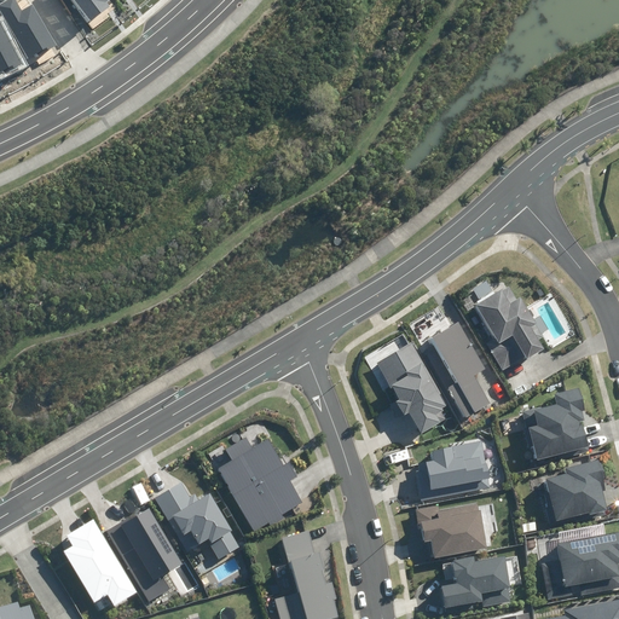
[(13,0),(0,0),(0,12),(29,61),(57,44),(32,4),(21,11),(13,0)]
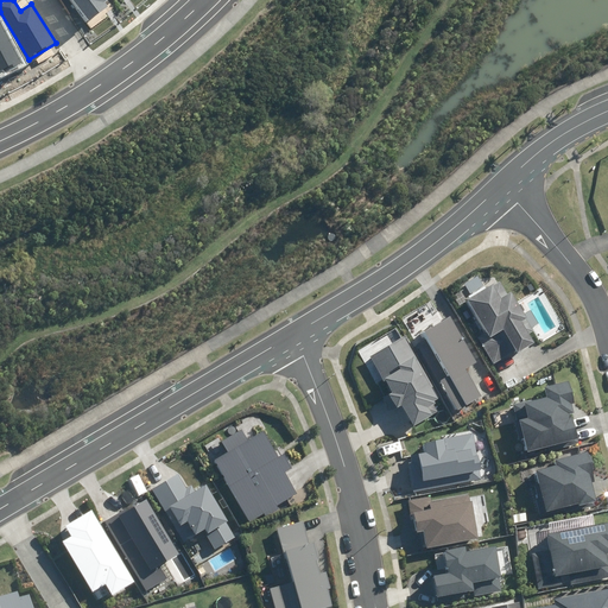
[(73,0),(89,21),(108,6),(106,2),(108,0),(73,0)]
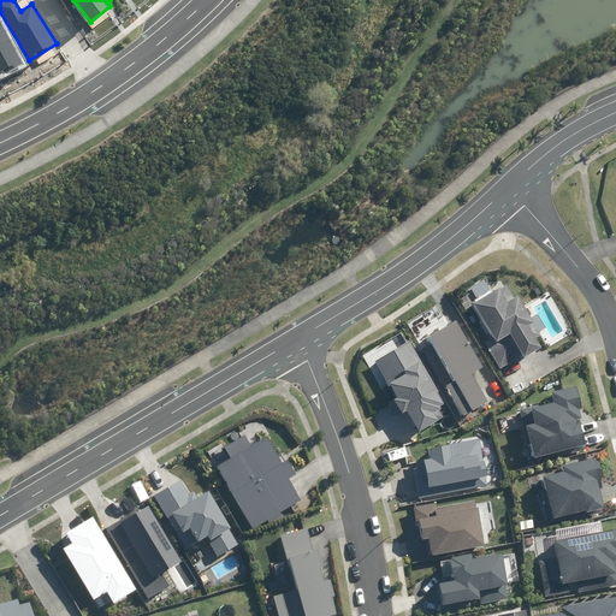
[(0,72),(5,70),(6,73),(23,65),(1,22),(0,22),(0,72)]
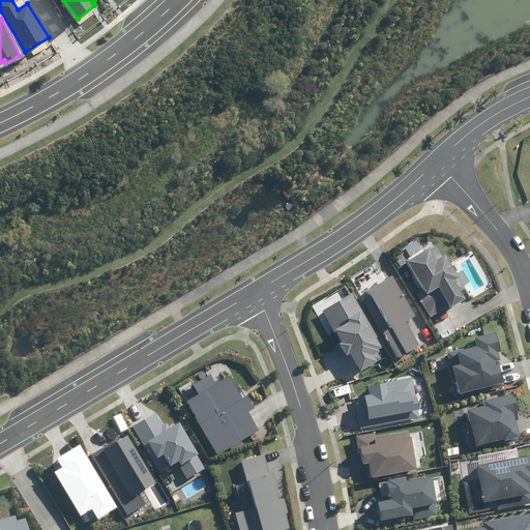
[(436,244),(404,262),(423,297),(436,291),(447,311),(463,302),(458,293),(464,290),(444,255),(442,256),(436,244)]
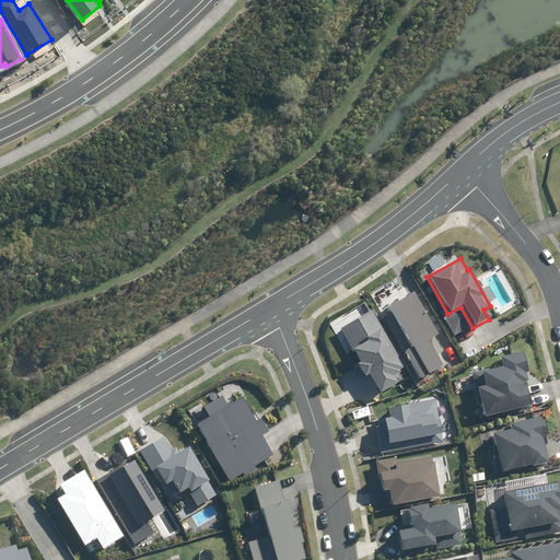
[(385,316),(421,377),(445,364),(430,339),(439,334),(415,291),(391,305),(393,311),(385,316)]
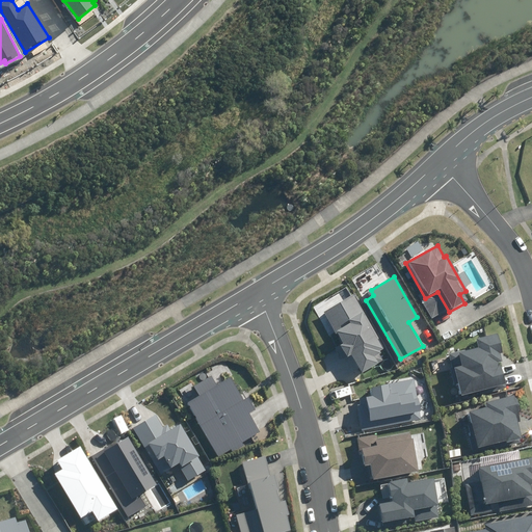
[(351,354),(362,373),(383,361),(379,354),(380,353),(379,350),(384,347),(354,294),(324,312),(337,334),(338,333),(344,344),(341,345),(348,356),(351,354)]
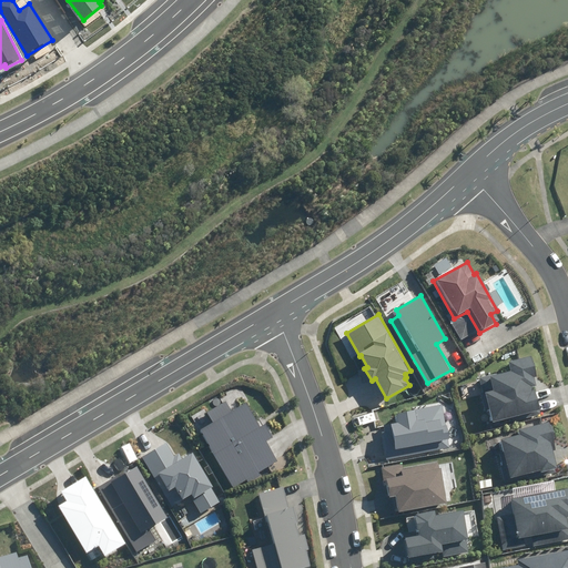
[(508,373),(478,378),(485,409),(480,411),(484,424),(540,412),(528,357),(506,362),(508,373)]
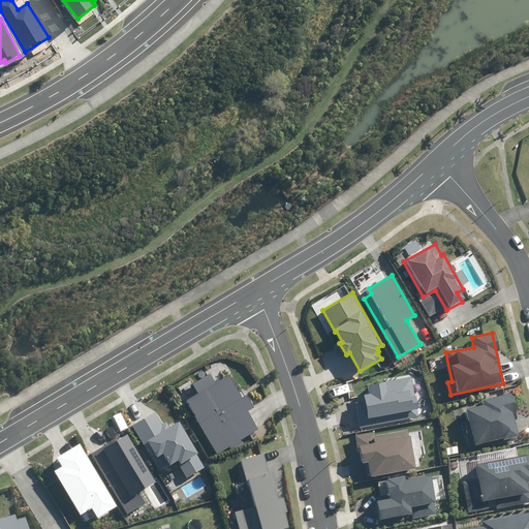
[(186,401),(218,454),(229,446),(231,450),(244,443),(242,440),(259,430),(248,410),(255,406),(248,396),(244,399),(229,375),(216,383),(211,374),(192,384),(198,394),(186,401)]
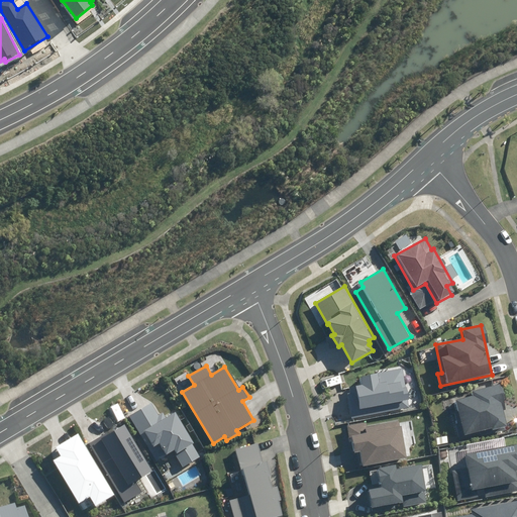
[(347,393),(351,418),(409,409),(403,369),(360,376),(362,384),(349,386),(350,393),(347,393)]
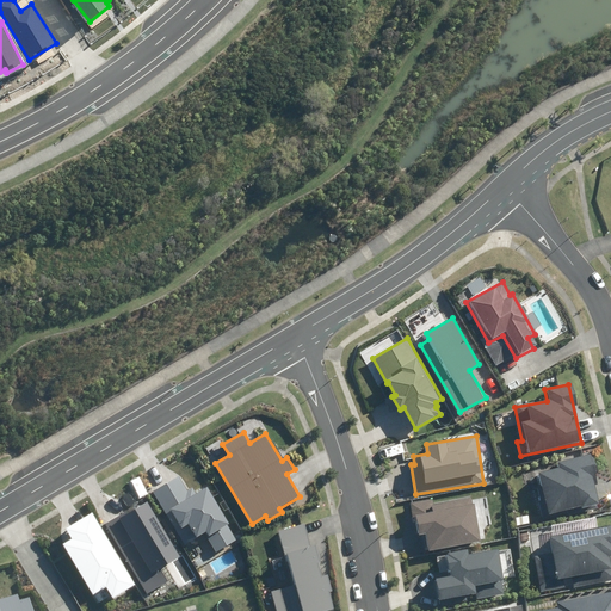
[(551,468),(535,473),(545,517),(596,504),(592,488),(599,486),(591,454),(550,463),(551,468)]
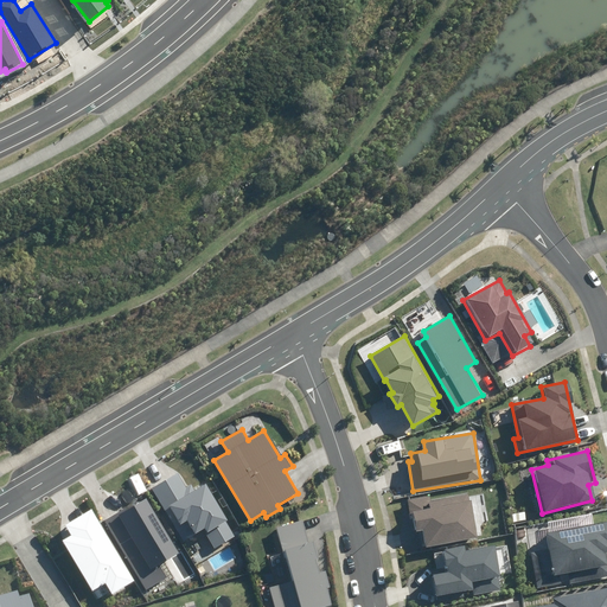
[(204,530),(215,548),(236,536),(206,484),(195,490),(192,485),(187,489),(179,474),(153,489),(183,542),(204,530)]
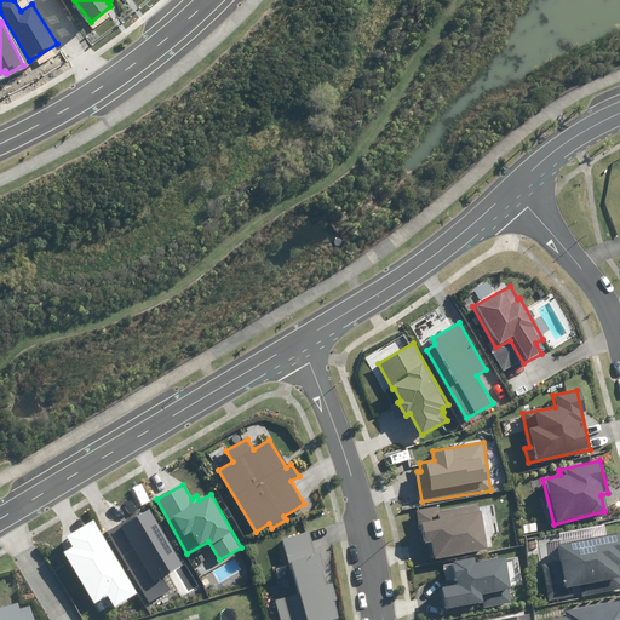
[(432,543),(436,558),(487,549),(478,505),(440,512),(440,507),(417,511),(420,532),(424,530),(428,544),(432,543)]
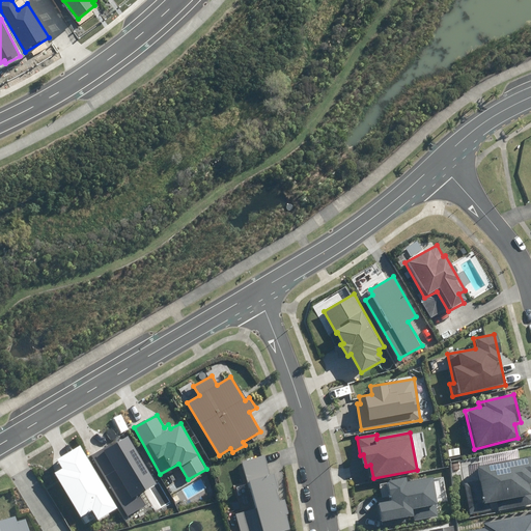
[(130,516),(147,505),(140,494),(157,483),(128,436),(93,455),(130,516)]
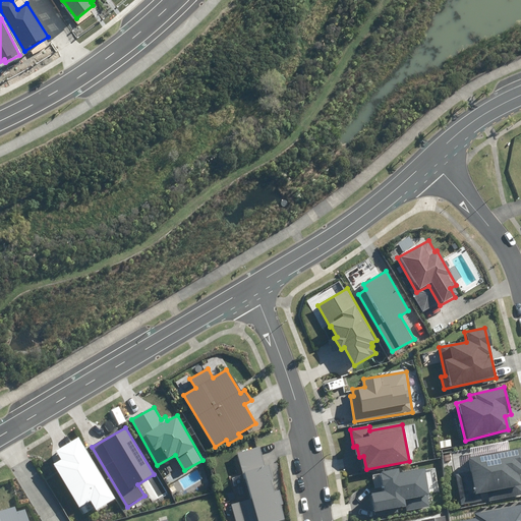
[(98,511),(116,500),(78,438),(56,451),(62,460),(53,465),(78,508),(92,501),(98,511)]
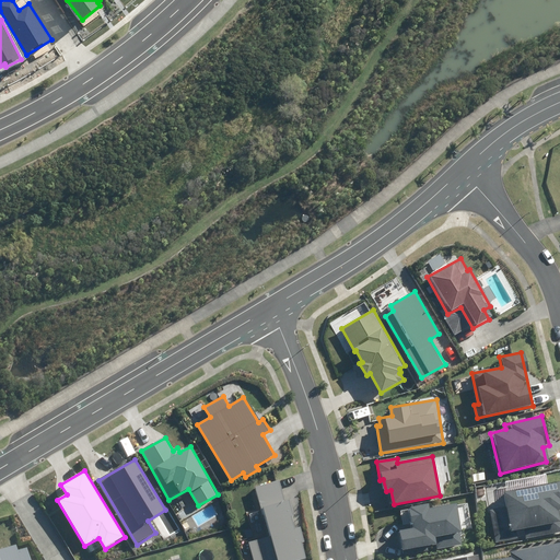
[(248,541),(253,559),(302,559),(306,559),(302,543),(304,541),(301,526),(295,527),(288,500),(284,501),(279,481),(256,487),(269,536),(248,541)]
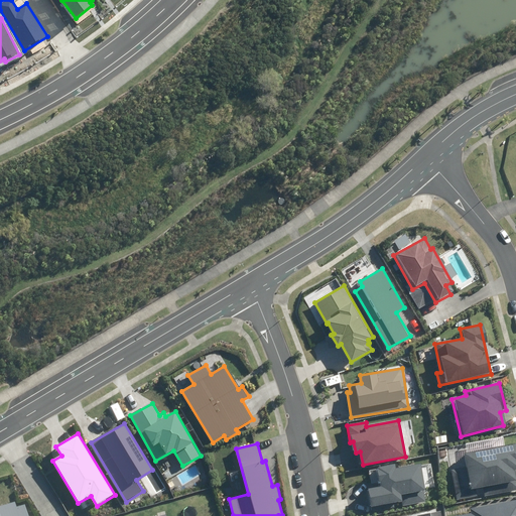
[(515,443),(463,454),(470,498),(515,489),(515,443)]
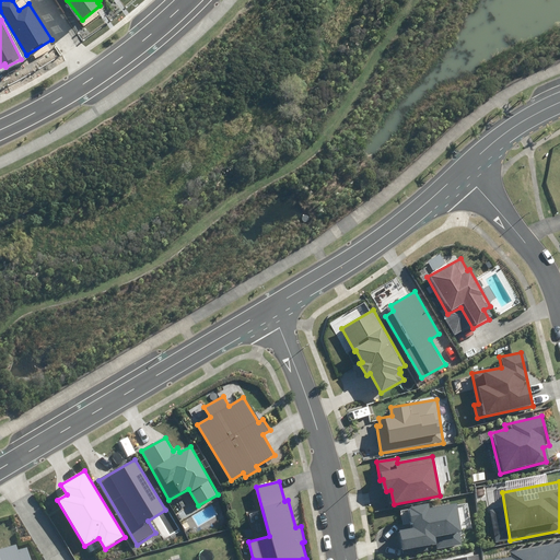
[(399,529),(404,555),(463,544),(455,503),(429,509),(428,504),(409,508),(413,527),(399,529)]
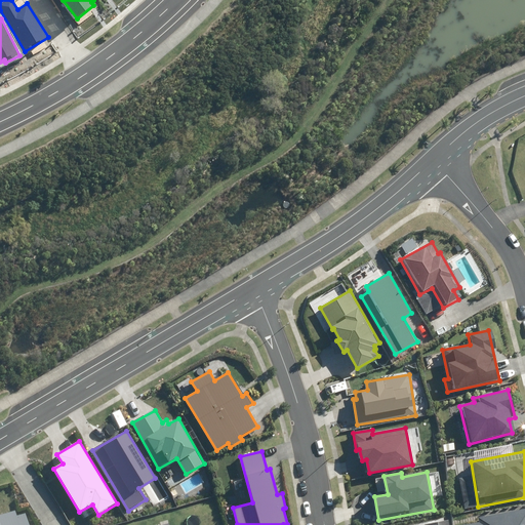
[(478,523),(466,524),(524,524),(524,509),(477,516),(478,523)]
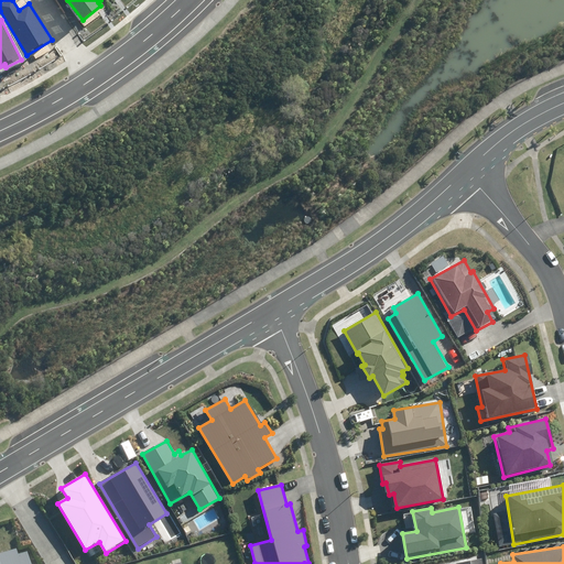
[(0,563),(31,563),(28,551),(21,553),(20,548),(0,552),(0,563)]
